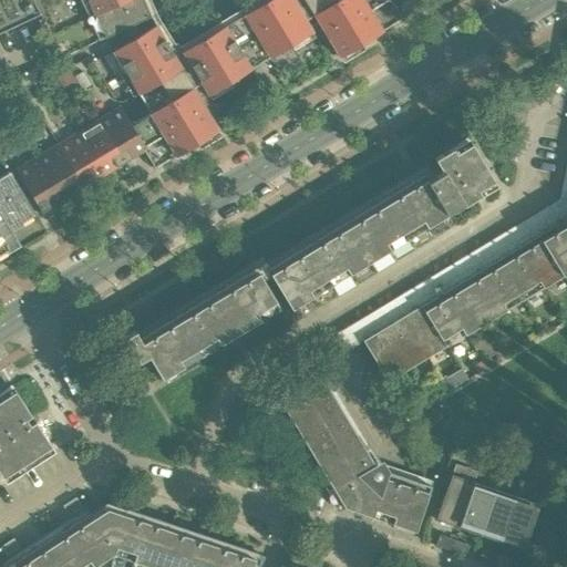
[(0,0),(0,32),(33,17),(40,13),(33,0),(0,0)]
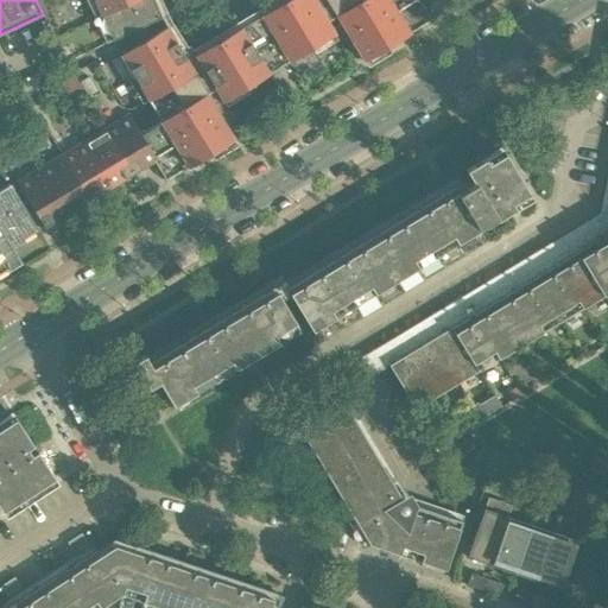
[(0,0),(0,271),(7,267),(5,263),(17,255),(8,241),(18,236),(20,240),(37,229),(13,189),(0,196),(0,0),(93,0),(107,30),(106,31),(111,40),(162,17),(152,0),(0,0)]
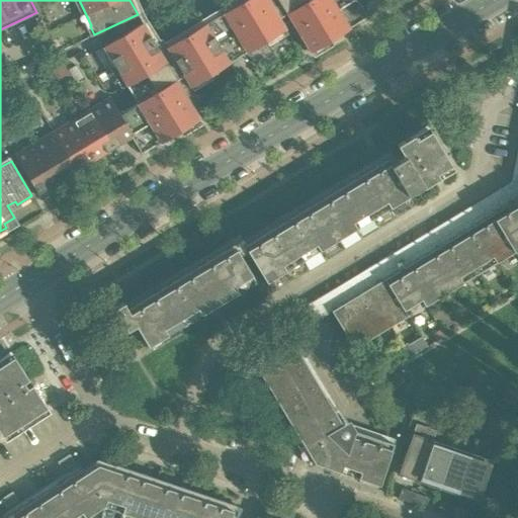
[(267,0),(243,0),(222,13),(246,53),(285,28),(267,0)]
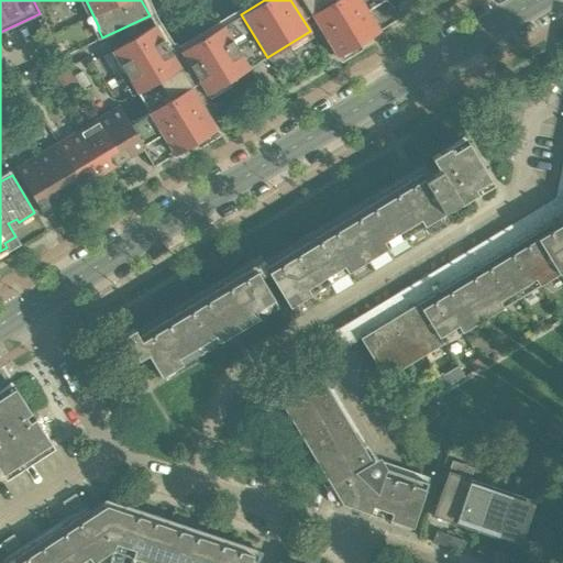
[(300,0),(311,17),(311,15),(337,57),(399,19),(388,0),(300,0)]
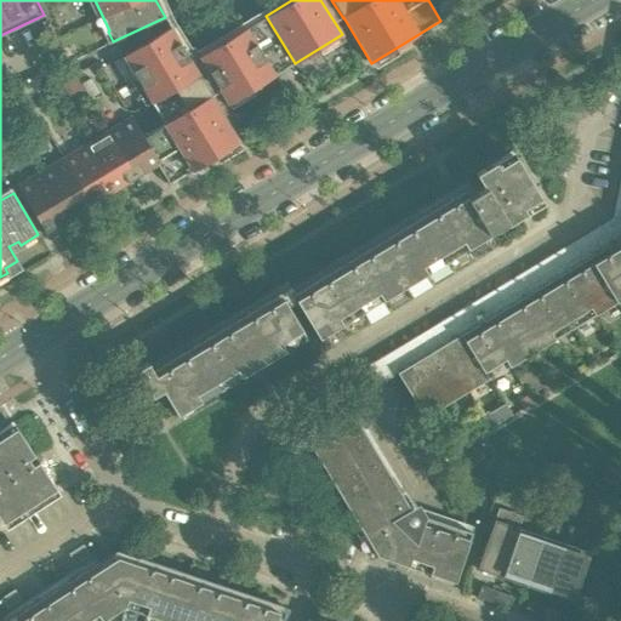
[(131,117),(40,171),(16,186),(45,233),(157,165),(169,184),(239,143),(211,97),(212,97),(210,95),(188,108),(176,89),(188,81),(191,86),(201,79),(170,27),(123,56),(164,124),(143,136),(131,117)]
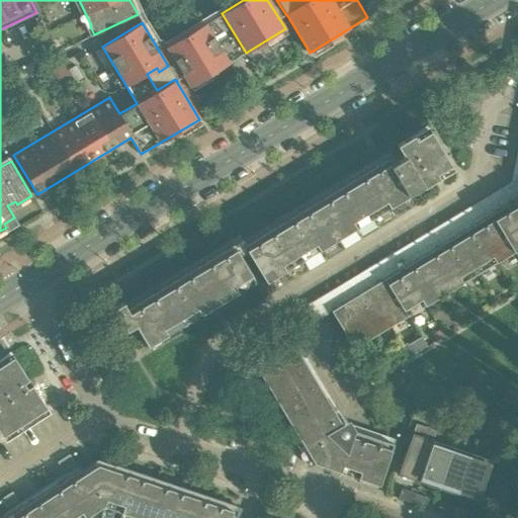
[(166,47),(189,86),(229,63),(205,23),(166,47)]
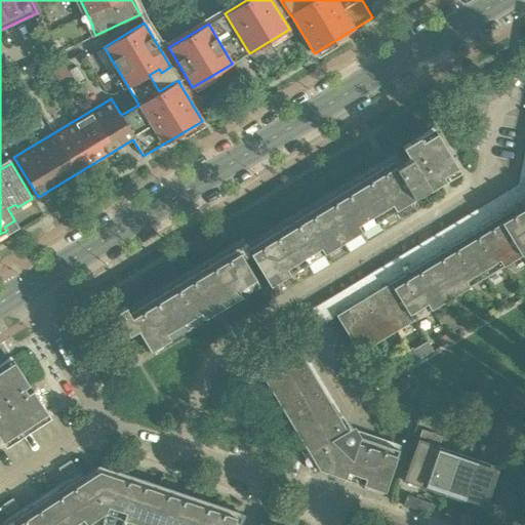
[(69,71),(76,83),(83,78),(76,67),(69,71)]
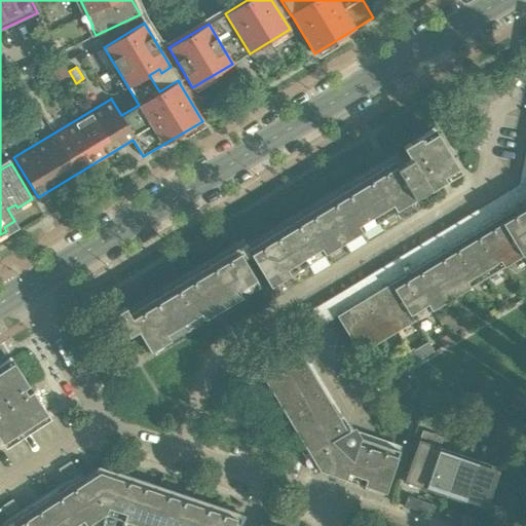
[(198,96),(205,109),(214,104),(205,90),(198,96)]
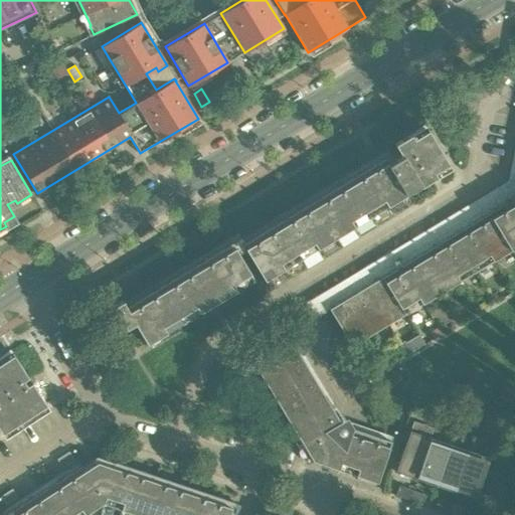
[(514,100),(514,101),(498,185),(283,316),(291,330),(288,331),(286,333),(287,335),(341,424),(346,420),(292,331),(329,309),(514,195),(514,180),(508,180),(510,172),(512,158),(514,145),(514,100)]
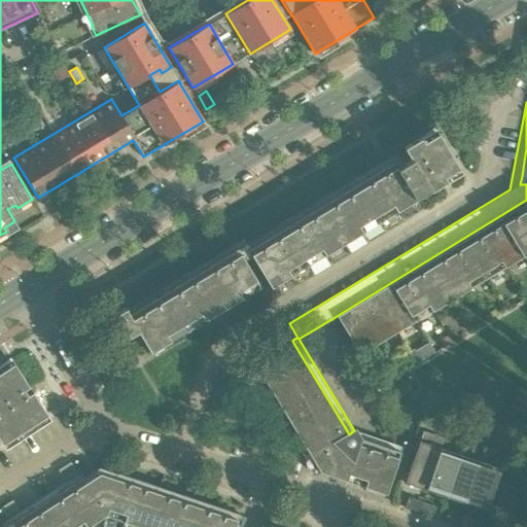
[(460,172),(436,133),(422,141),(419,137),(402,147),(410,160),(396,168),(392,161),(247,248),(270,286),(414,200),(414,201),(416,199),(415,198),(428,189),(429,190),(460,172)]
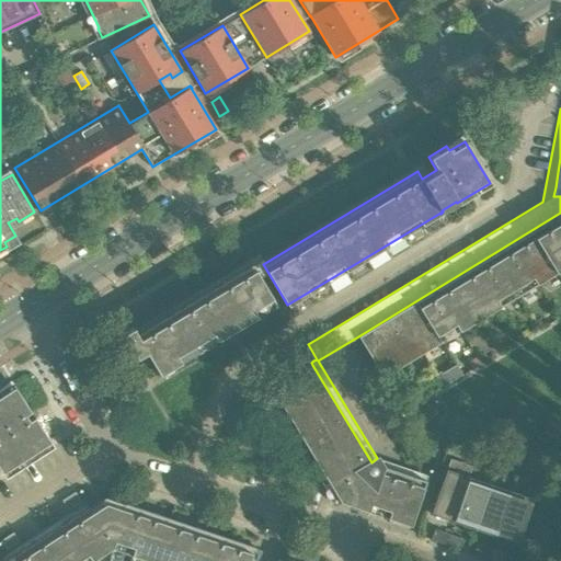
[(560,213),(358,336),(382,377),(560,268),(560,213)]
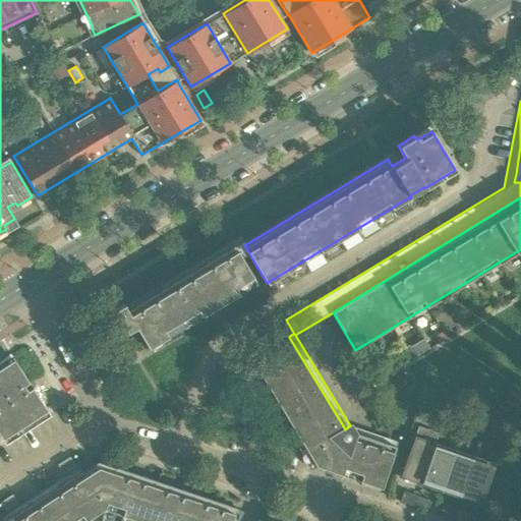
[(148,348),(185,326),(254,284),(256,283),(233,244),(127,309),(124,304),(113,310),(127,333),(135,328),(148,348)]
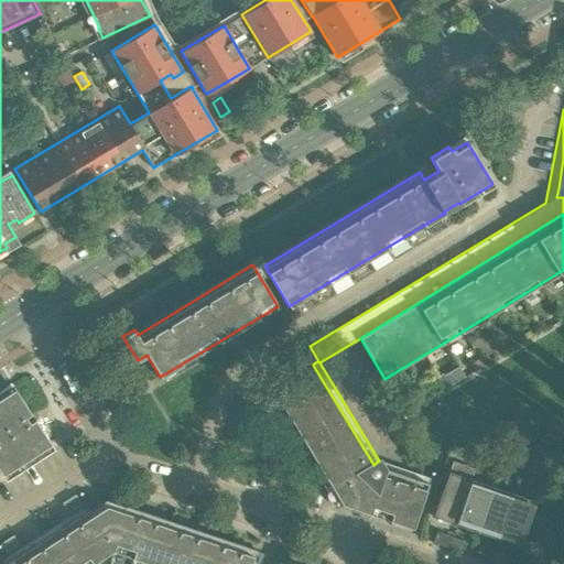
[(448,368),(455,378),(462,373),(455,364),(448,368)]
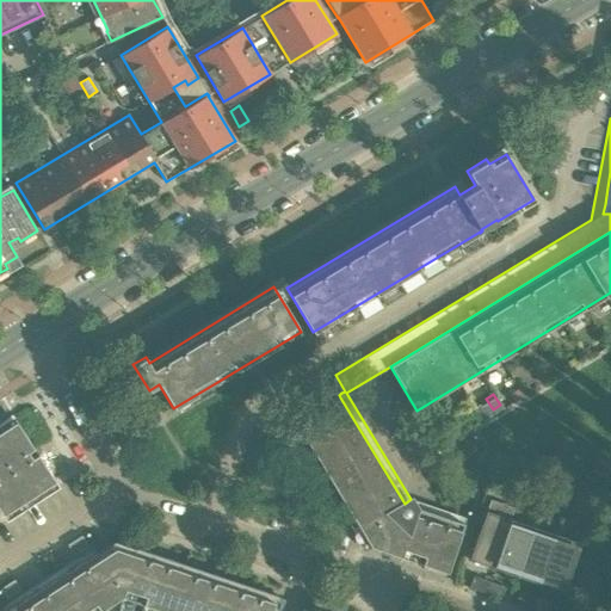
[(370,547),(390,554),(401,523),(393,510),(405,504),(340,397),(296,424),(370,547)]
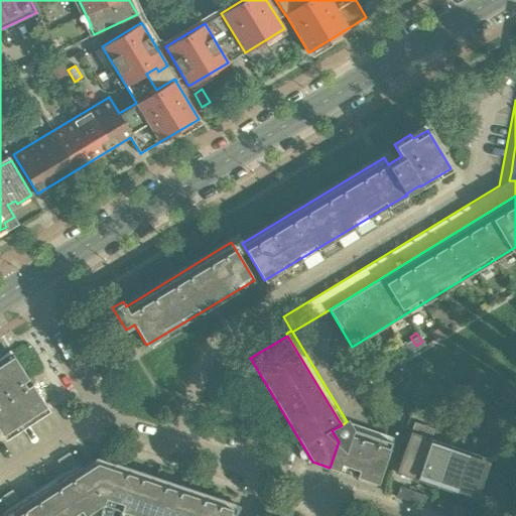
[(0,431),(1,434),(45,405),(31,383),(22,388),(19,383),(27,378),(13,355),(0,363),(0,431)]
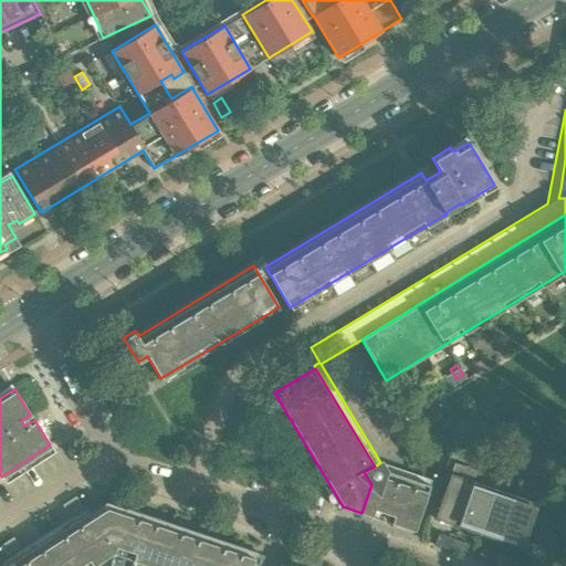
[(435,519),(458,526),(473,481),(477,471),(454,463),(452,471),(446,469),(440,483),(446,485),(435,519)]
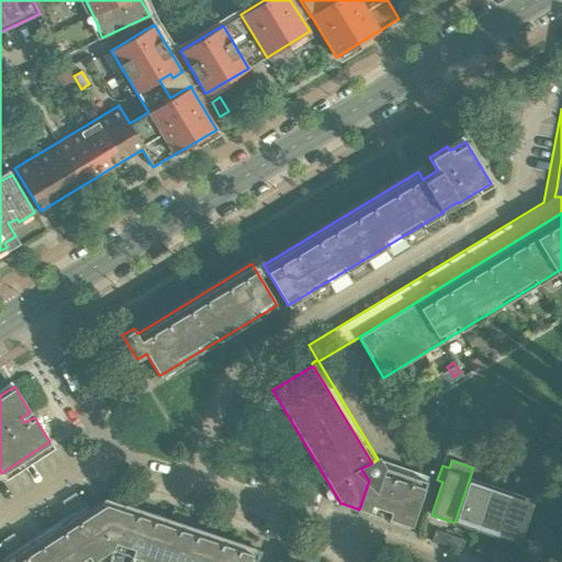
[(369,481),(359,509),(412,527),(427,482),(382,467),(375,484),(370,482),(369,481)]
